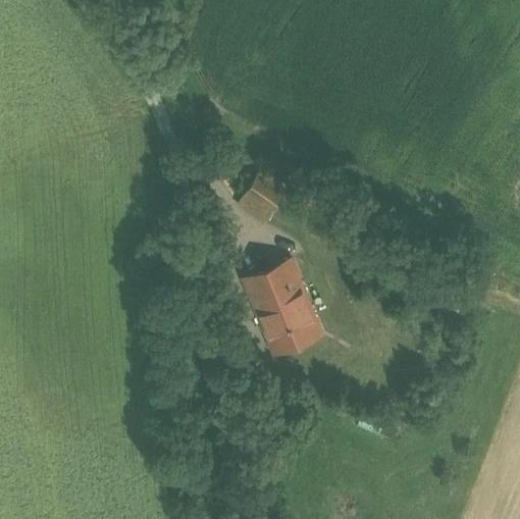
[(257,175),(238,205),(263,221),(283,192),(276,187),(279,180),(270,174),(266,180),(257,175)]
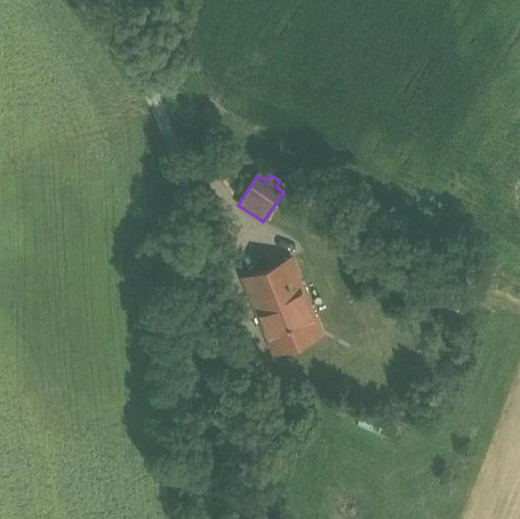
[(295,281),(287,263),(247,279),(269,333),(311,316),(296,280),(295,281)]
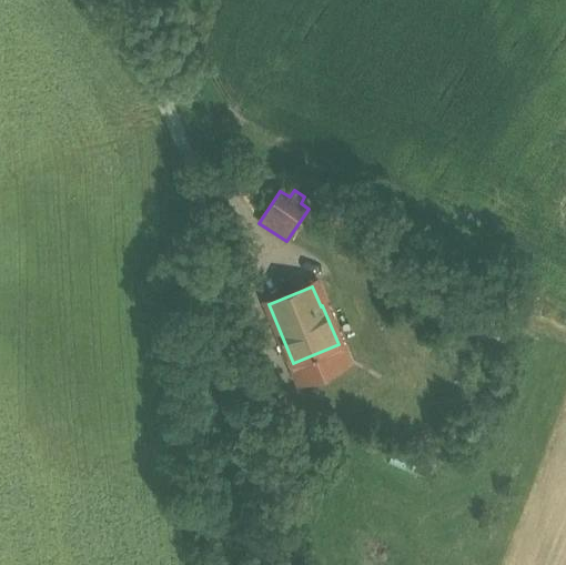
[(315,443),(311,423),(300,426),(305,445),(315,443)]
